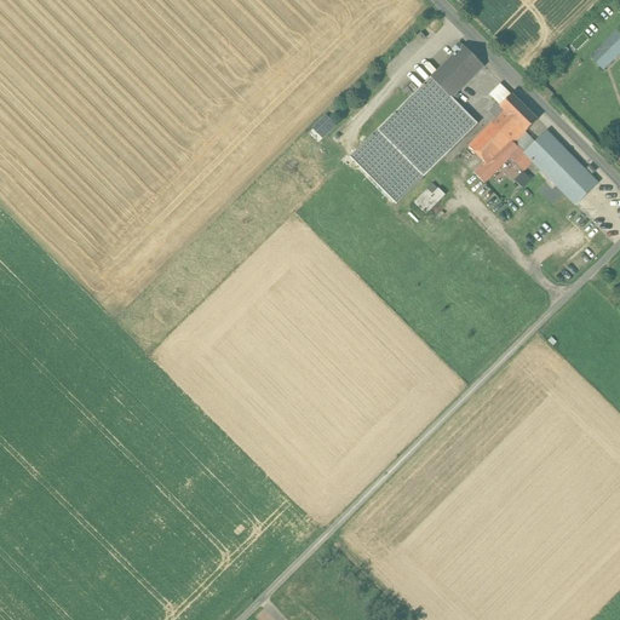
[(590,57),(603,70),(619,53),(619,33),(618,30),(590,57)]
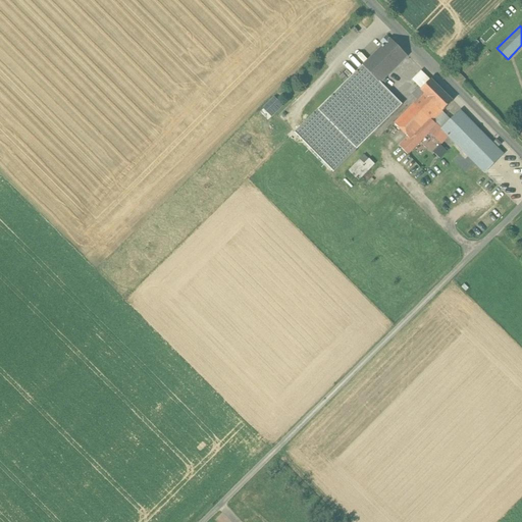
[(390,38),(363,65),(380,83),(408,56),(390,38)]
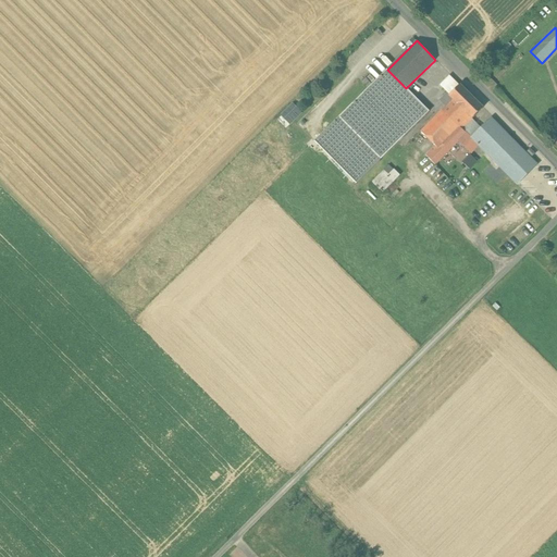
[(406,88),(387,70),(314,141),(357,184),(430,111),(407,88),(406,88)]
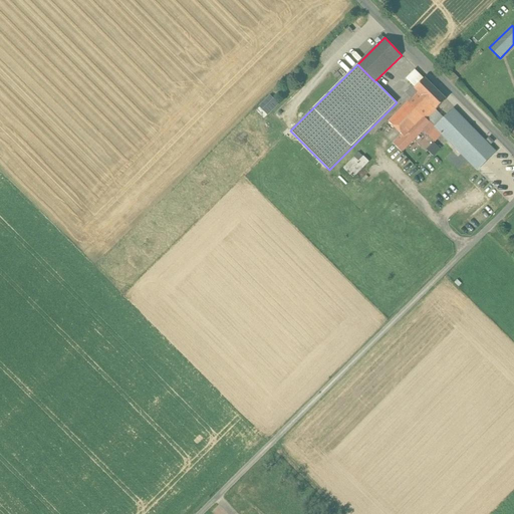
[(446,99),(425,79),(416,88),(413,86),(407,93),(412,98),(389,121),(402,135),(393,144),(402,152),(424,130),(431,122),(427,119),(436,109),(446,99)]
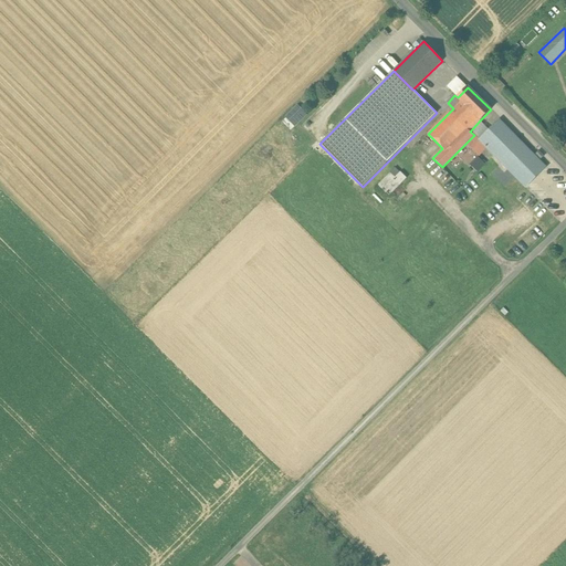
[(490,130),(480,121),(470,132),(474,135),(480,139),(490,130)]
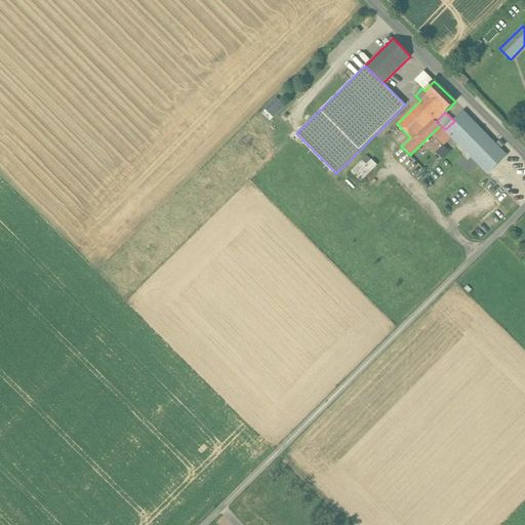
[(506,156),(463,112),(454,121),(445,129),(451,136),(487,173),(506,156)]
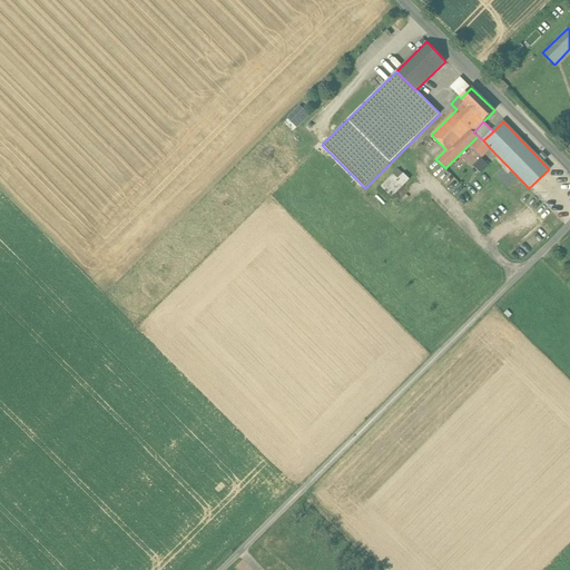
[(478,136),(470,144),(482,156),(490,148),(483,140),(478,136)]
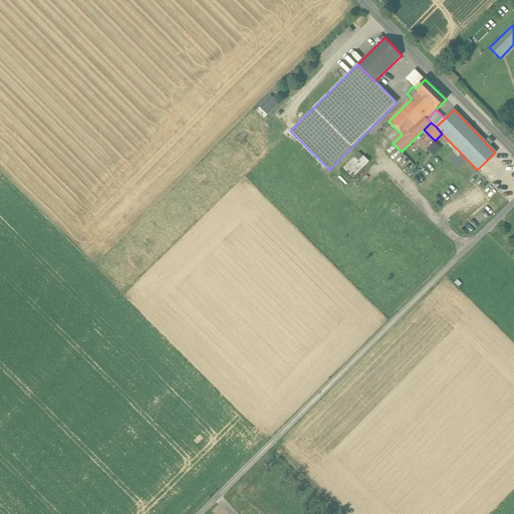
[(424,132),(421,136),(416,141),(433,157),(442,148),(424,132)]
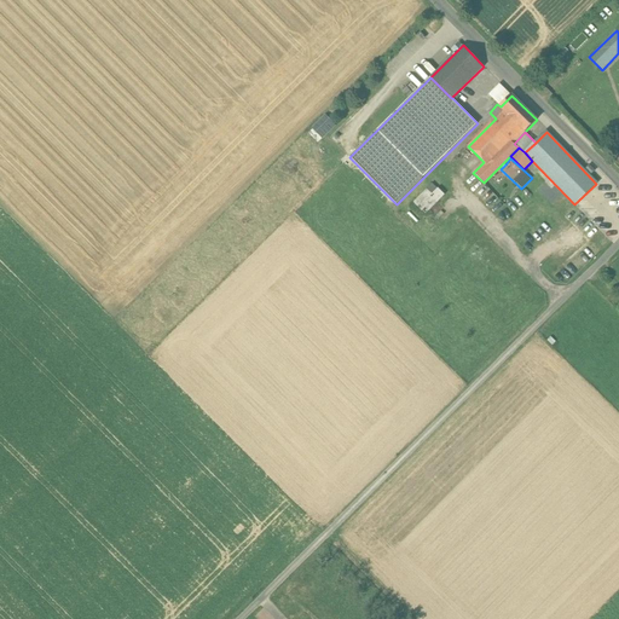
[(424,214),(443,196),(431,185),(414,203),(424,214)]
